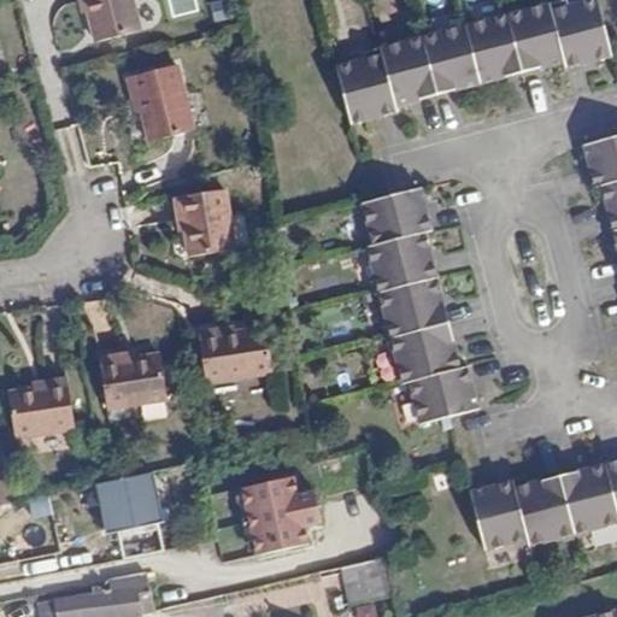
[(134,0),(82,0),(83,0),(88,0),(99,41),(141,30),(134,0)]
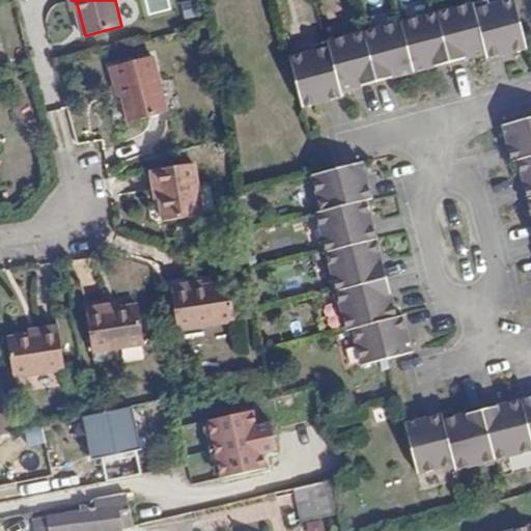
[(477,0),(411,18),(311,44),(312,50),(288,55),(301,105),(341,94),(341,88),(484,51),(485,56),(527,47),(513,0),(499,0),(488,3),(487,0),(477,0)]
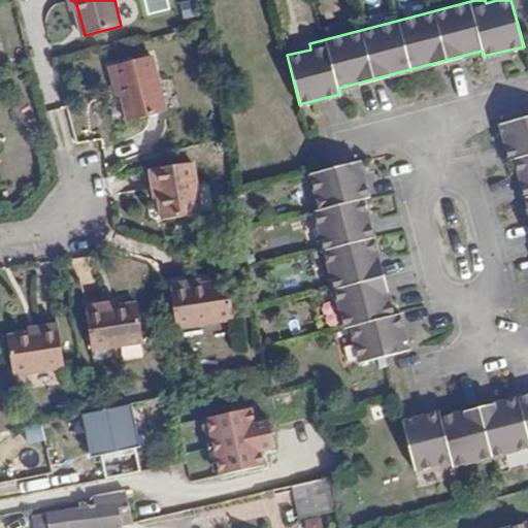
[(153,58),(111,68),(116,87),(120,86),(129,122),(165,112),(153,58)]
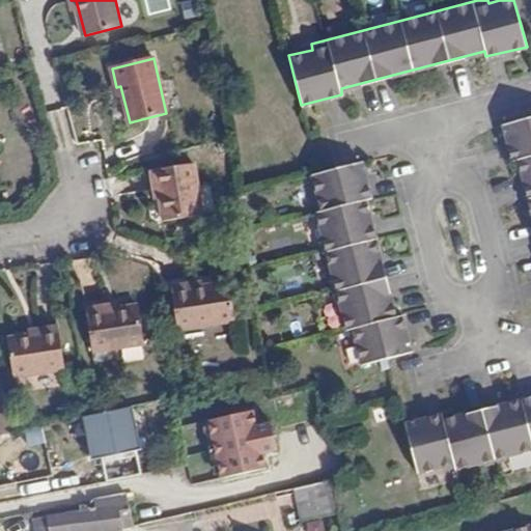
[(530,114),(502,122),(511,160),(518,159),(530,211),(530,114)]
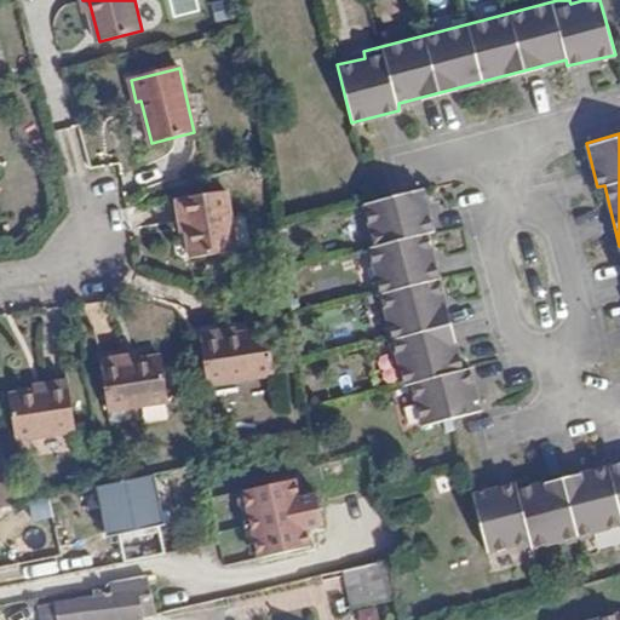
[(422,425),(481,409),(469,366),(463,368),(426,233),(434,230),(422,187),(363,201),(374,244),(368,246),(405,384),(411,383),(422,425)]
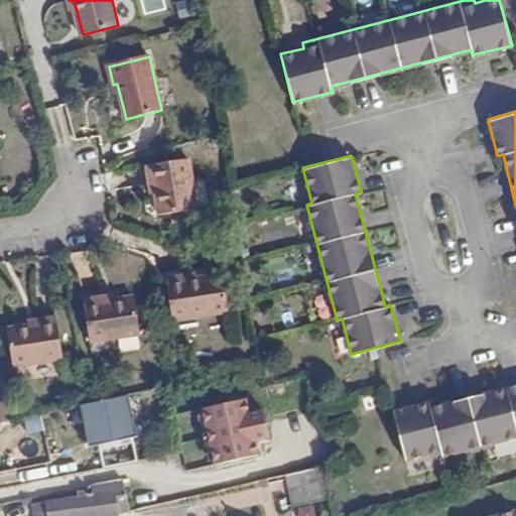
[(189,160),(147,167),(150,184),(155,183),(160,217),(197,212),(189,160)]
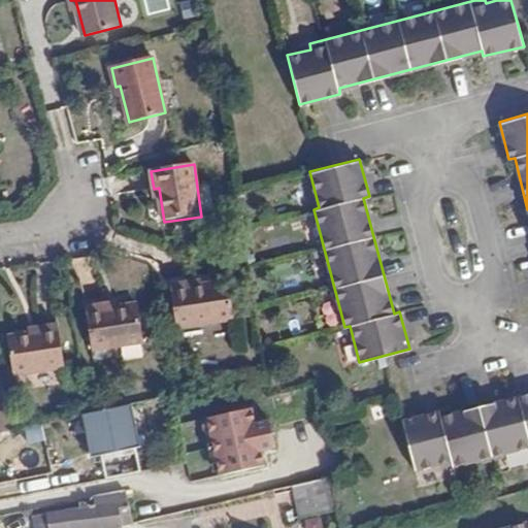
[(171,286),(176,328),(233,319),(229,283),(207,286),(206,279),(171,286)]
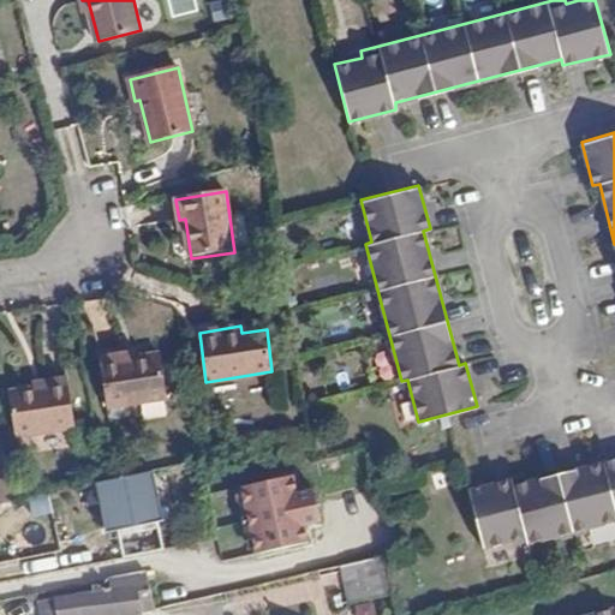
[(105,354),(112,401),(171,393),(163,351),(126,356),(126,351),(105,354)]
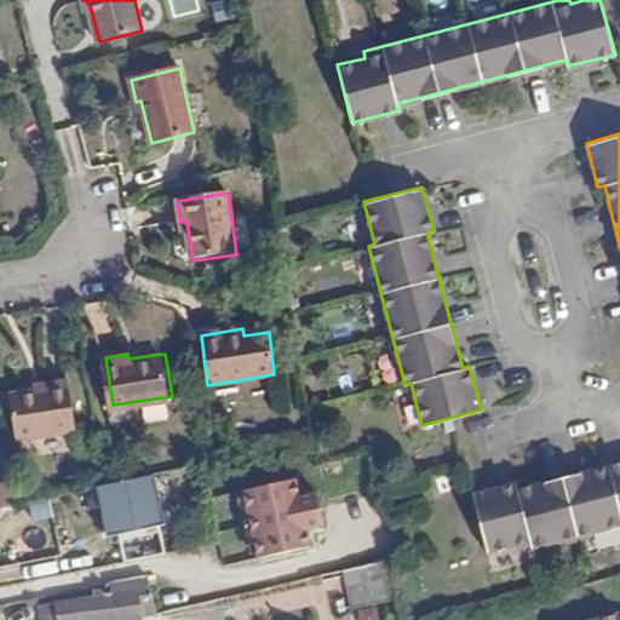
[(49,384),(11,391),(17,435),(78,425),(70,377),(49,379),(49,384)]
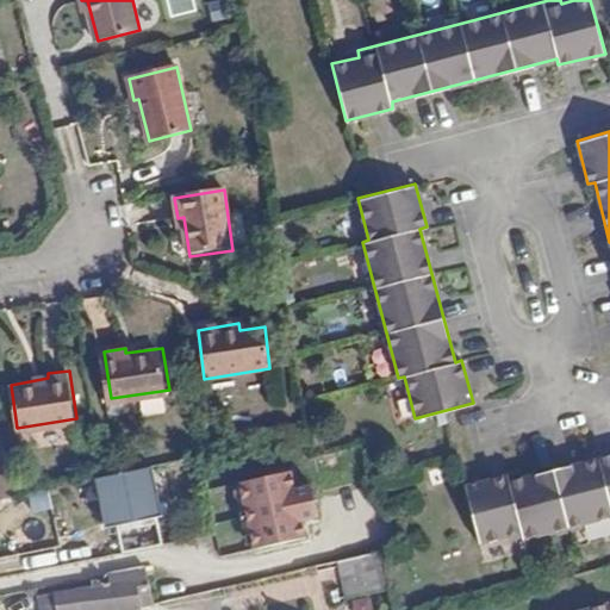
[(0,498),(23,492),(8,447),(0,448),(0,498)]
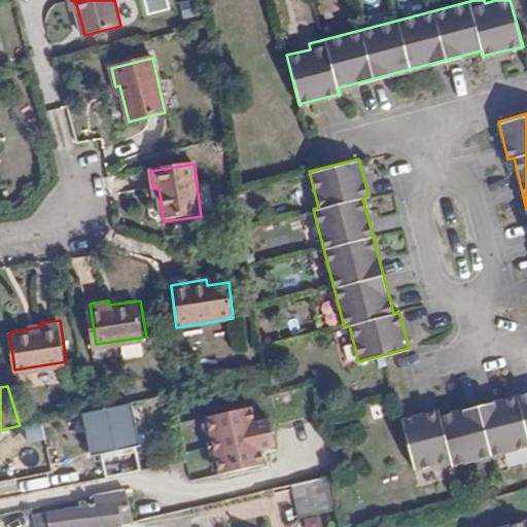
[(438,410),(400,419),(414,469),(450,459),(451,465),(526,445),(526,392),(438,415),(438,410)]
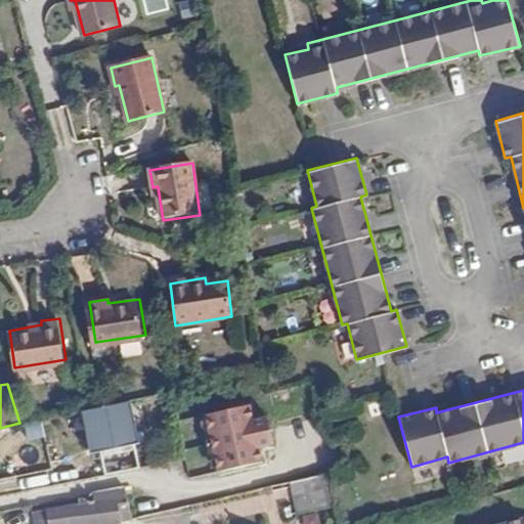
[(130,401),(82,411),(90,453),(138,443),(130,401)]
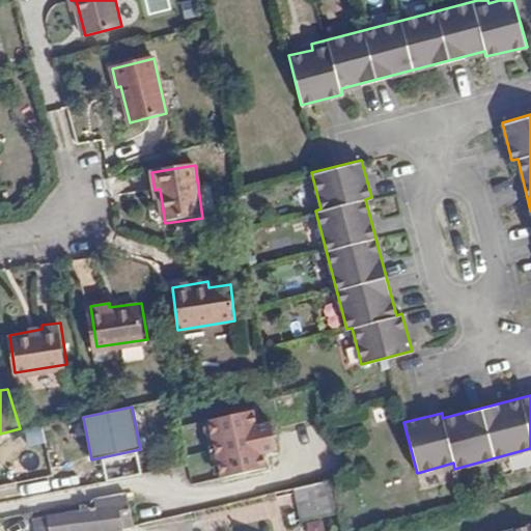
[(255,411),(206,421),(220,479),(269,469),(255,411)]
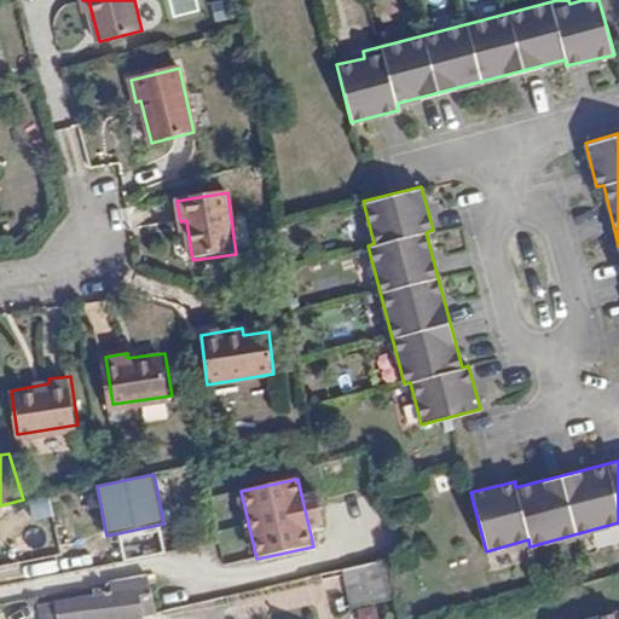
[(342,571),(351,609),(389,601),(381,562),(342,571)]
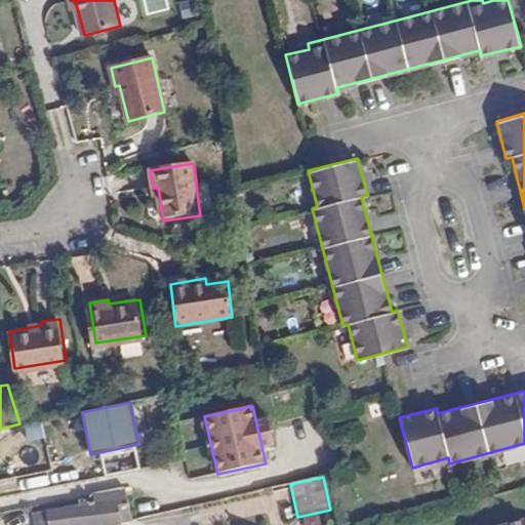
[(50,524),(99,524),(131,517),(130,500),(128,500),(125,484),(121,485),(96,491),(96,502),(52,512),(54,523),(50,524)]
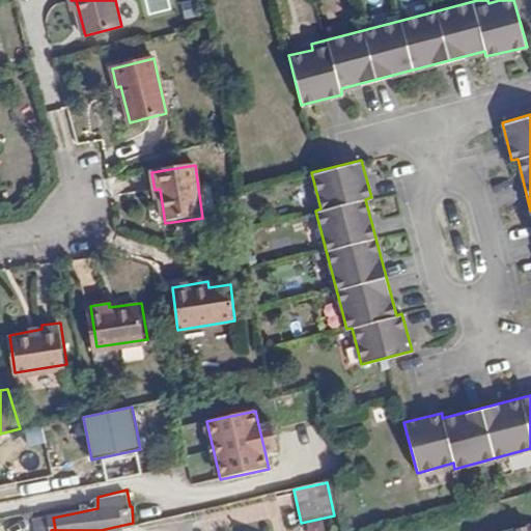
[(306,524),(307,530),(326,530),(324,521),(306,524)]
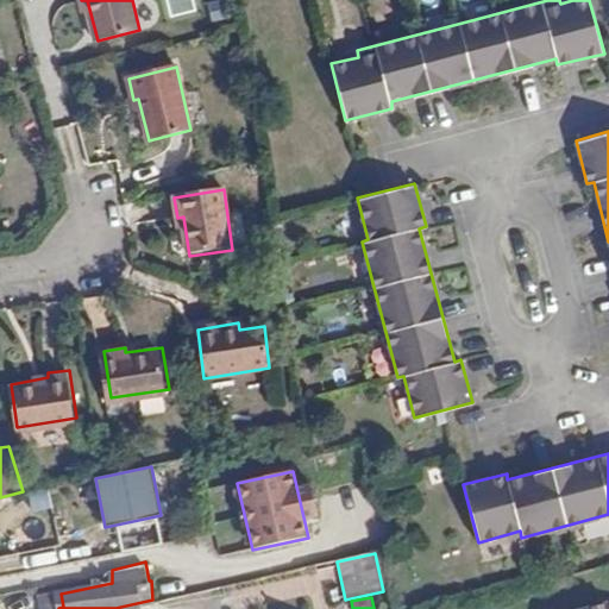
All buildings are outlined.
